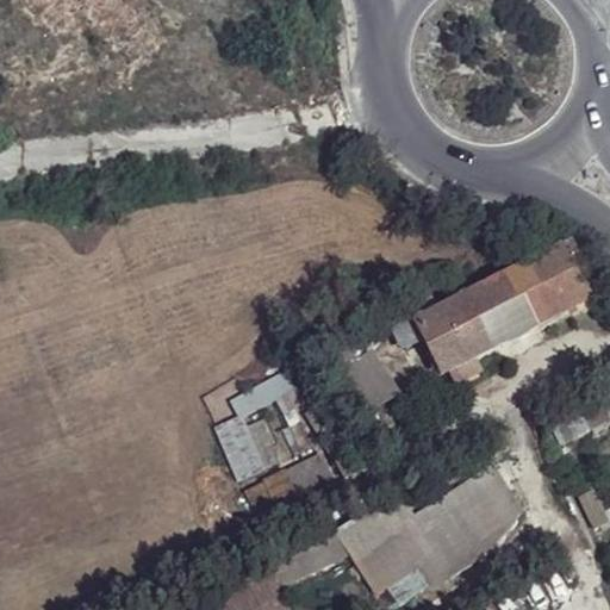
[(597,299),(568,247),(437,313),(416,324),(443,377),(471,362),(597,299)]
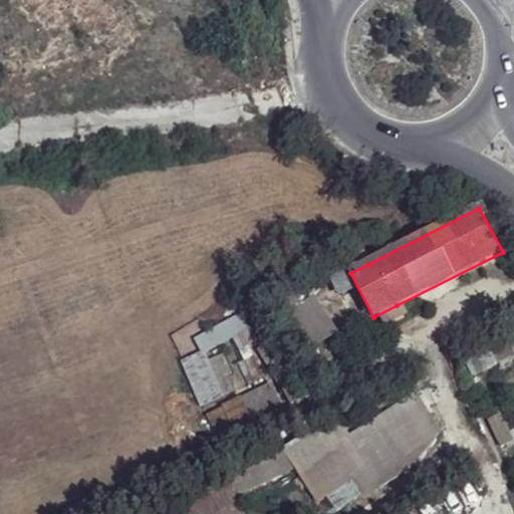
[(350,273),(368,264),(358,244),(330,259),(340,278),(350,273)]
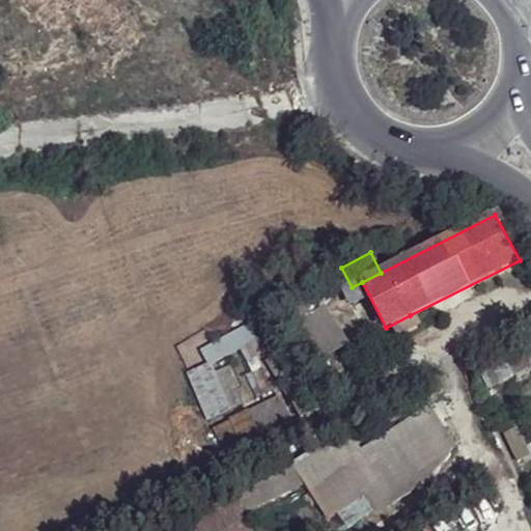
[(410,315),(386,328),(391,339),(416,327),(410,315)]
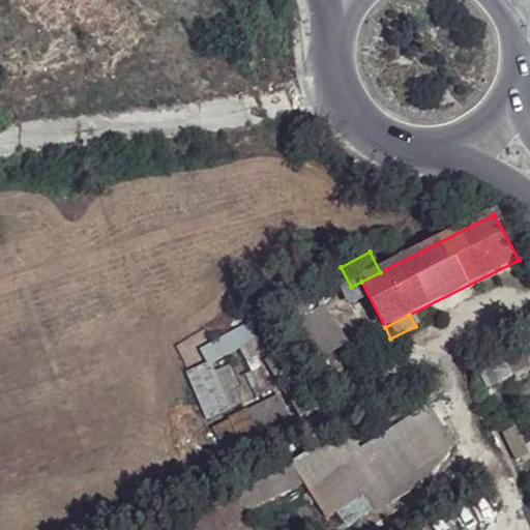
[(183,371),(206,420),(249,402),(231,358),(236,355),(240,364),(270,351),(256,321),(200,346),(206,360),(183,371)]
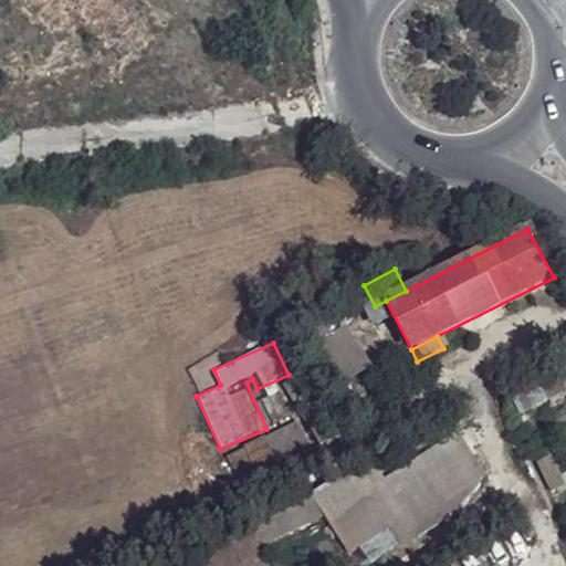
[(308,444),(333,431),(323,412),(299,426),(308,444)]
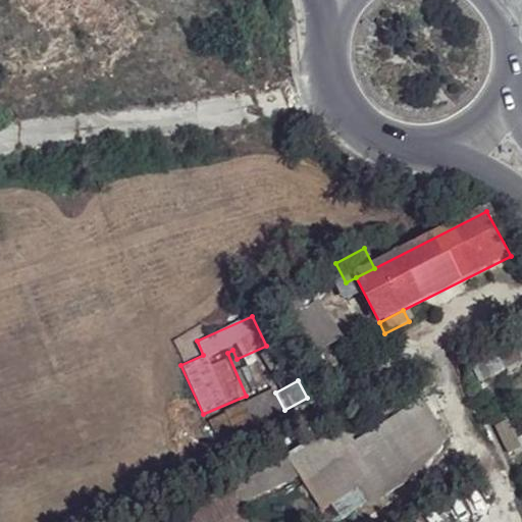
[(247,429),(278,412),(265,386),(232,403),(247,429)]
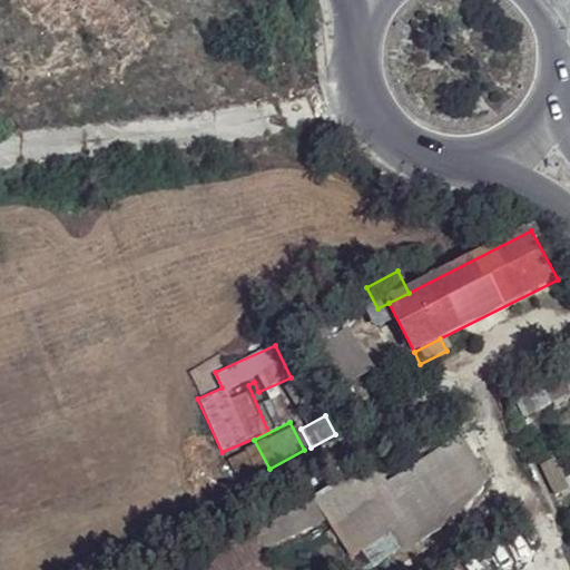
[(383,554),(495,492),(464,435),(384,478),(377,465),(254,531),(266,552),(326,520),(349,560),(377,544),(383,554)]
